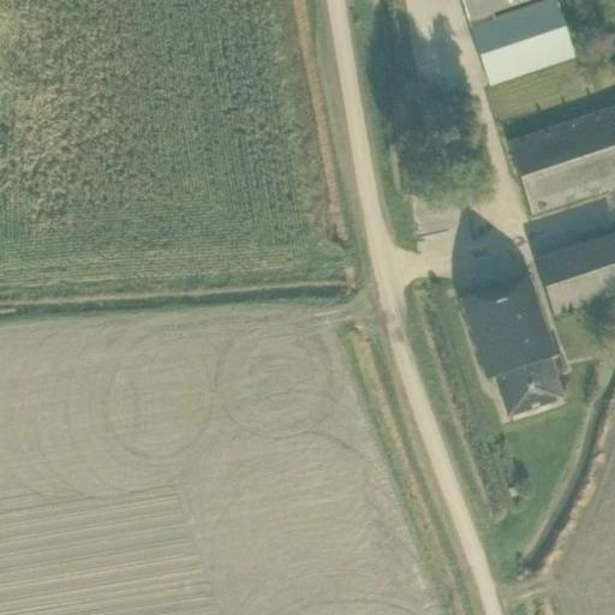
[(494,21),(490,13),(531,0),(459,0),(469,29),(494,21)]
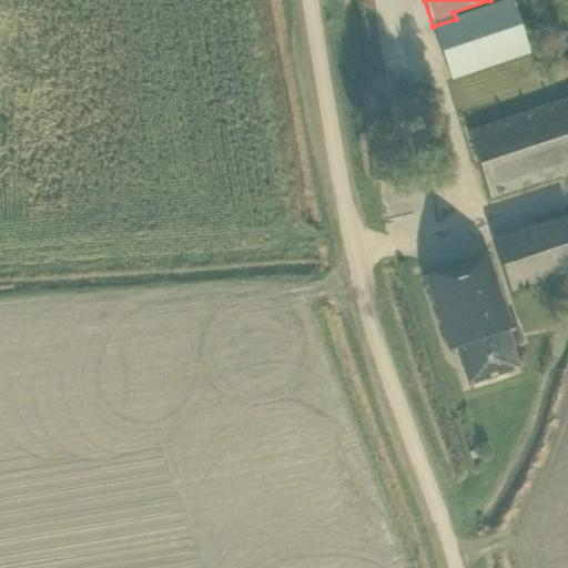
[(450,81),(528,54),(511,1),(456,19),(433,27),(450,81)]
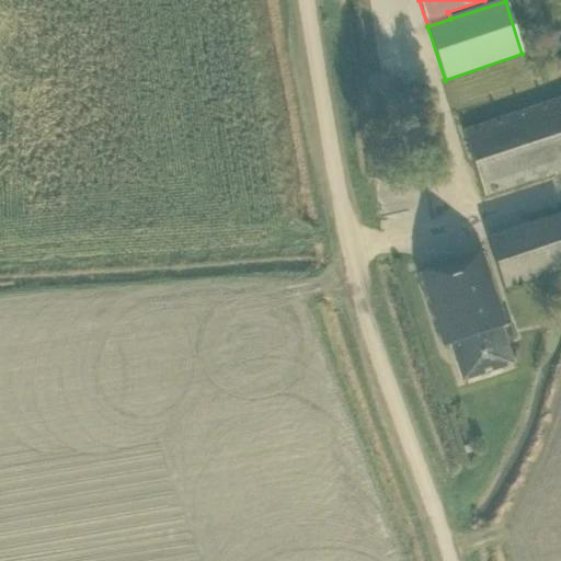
[(560,98),(560,99),(462,130),(484,196),(560,170),(560,98)]
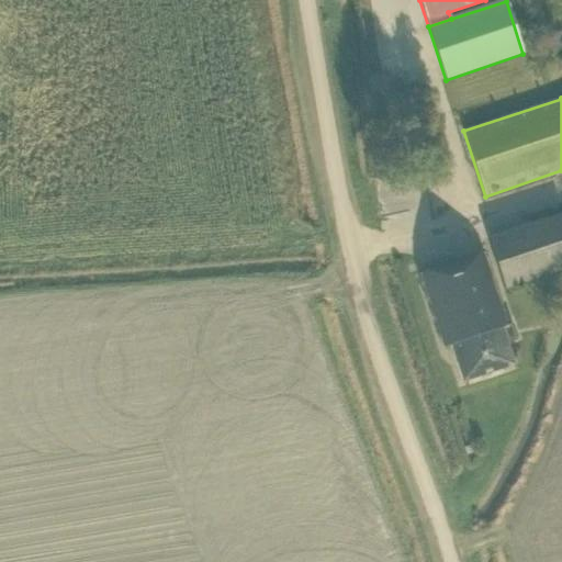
[(561,214),(487,239),(504,290),(561,270),(561,214)]
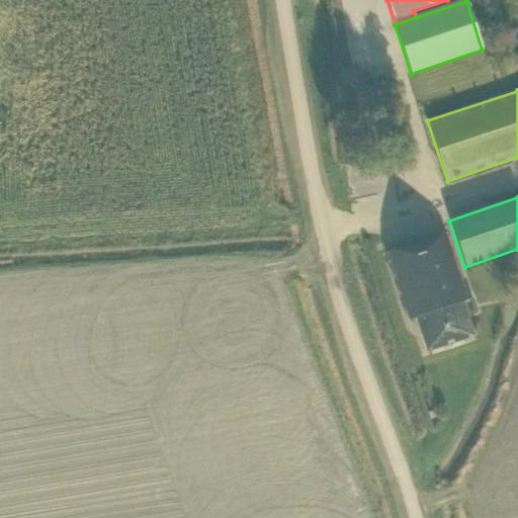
[(466,317),(477,314),(471,299),(466,301),(444,233),(387,254),(410,321),(415,319),(426,352),(472,337),(466,317)]
